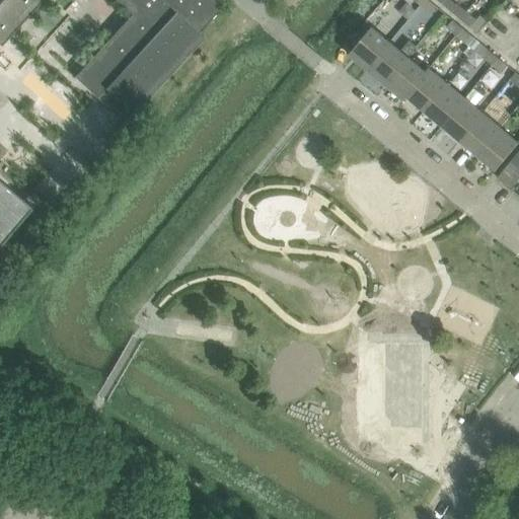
[(0,0),(0,45),(1,46),(43,0),(116,0),(132,14),(74,77),(116,116),(125,105),(134,115),(135,114),(204,38),(198,33),(224,5),(218,0),(0,0)]
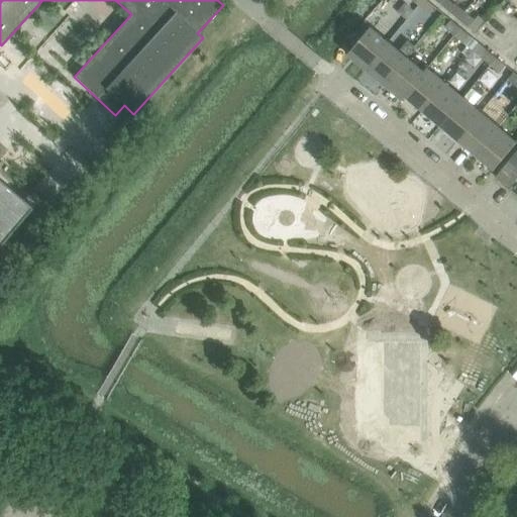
[(428,14),(434,7),(425,0),(423,0),(419,6),(428,14)]
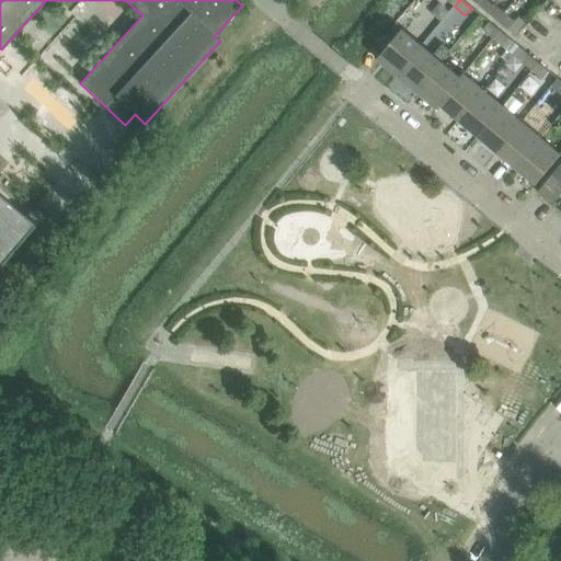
[(488,12),(497,21),(504,13),(493,4),(488,12)]
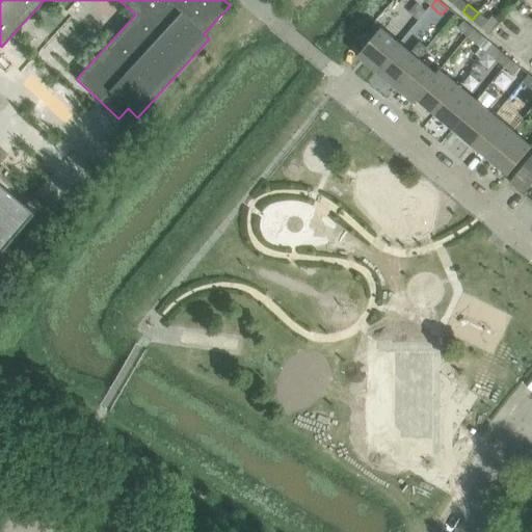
[(487,21),(478,12),(472,20),(482,28),(482,27),(487,21)]
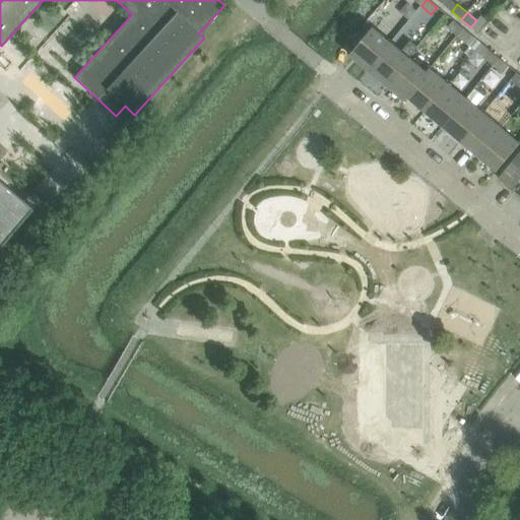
[(447,27),(457,36),(463,28),(453,20),(447,27)]
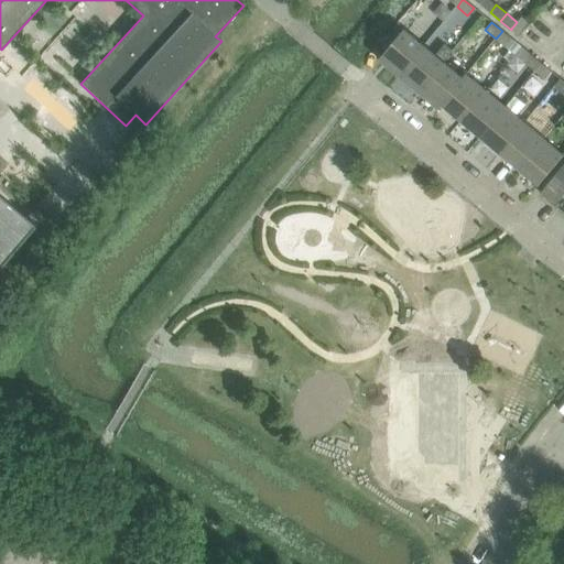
[(379,60),(400,76),(424,46),(404,30),(379,60)]
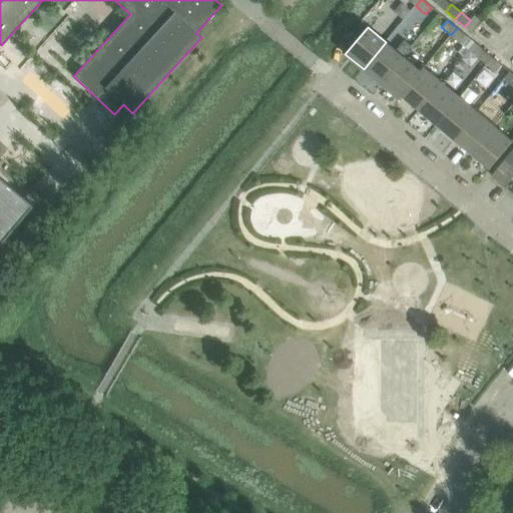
[(466,36),(457,28),(451,35),(461,43),(466,36)]
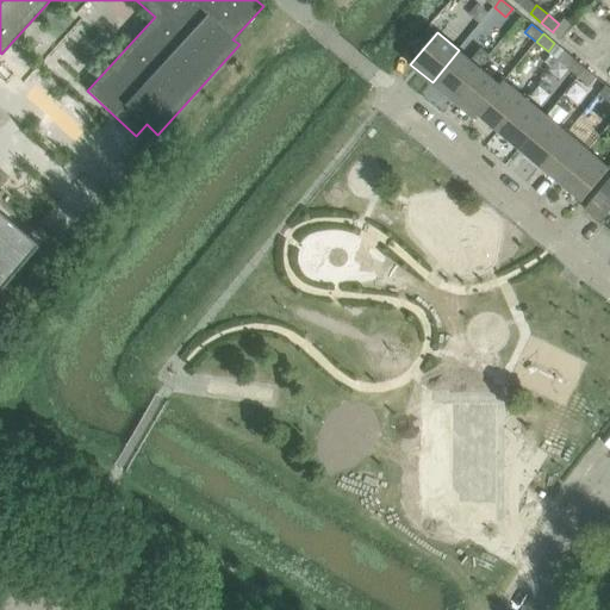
[(471,60),(459,50),(433,82),(454,100),(480,68),(479,67),(490,55),(481,48),(471,60)]
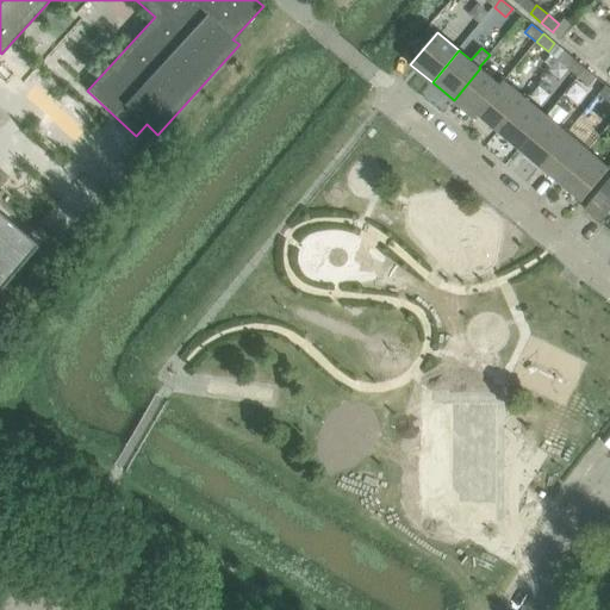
[(566,67),(578,76),(585,68),(573,58),(566,67)]
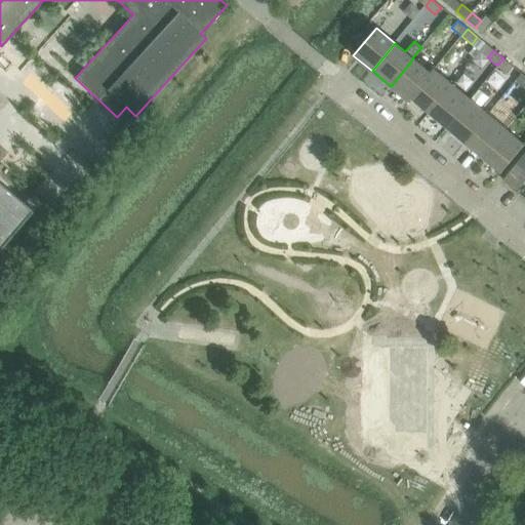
[(408,101),(411,97),(435,70),(434,69),(431,73),(413,58),(391,86),(408,101)]
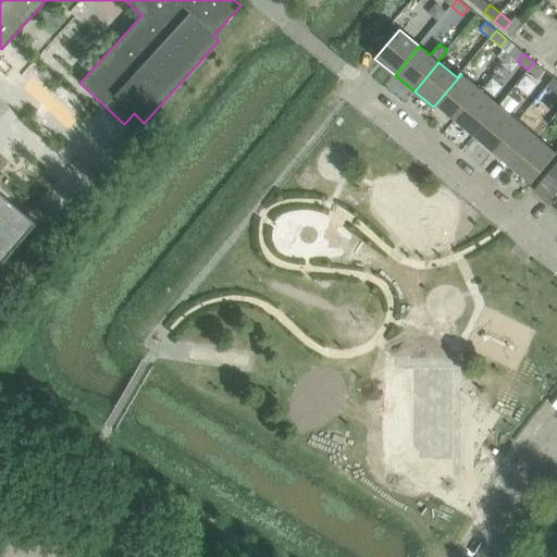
[(534,62),(528,70),(539,78),(544,71),(534,62)]
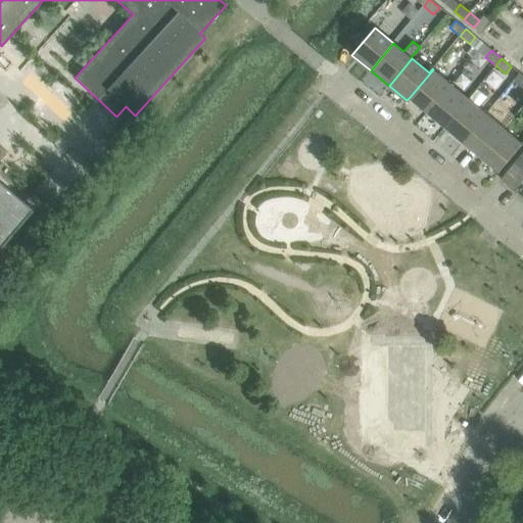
[(450,84),(433,69),(410,97),(428,111),(450,84)]
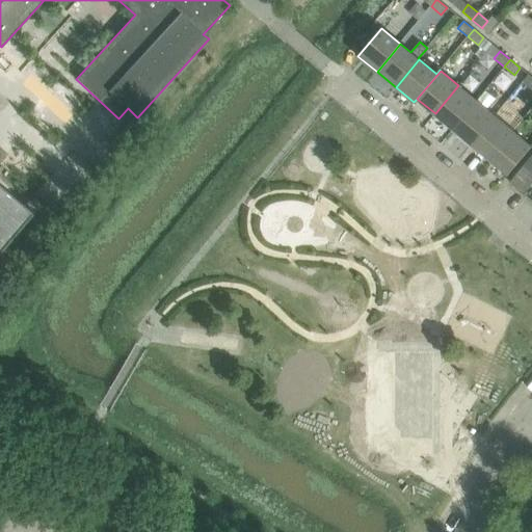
[(435,113),(453,129),(477,101),(458,85),(435,113)]
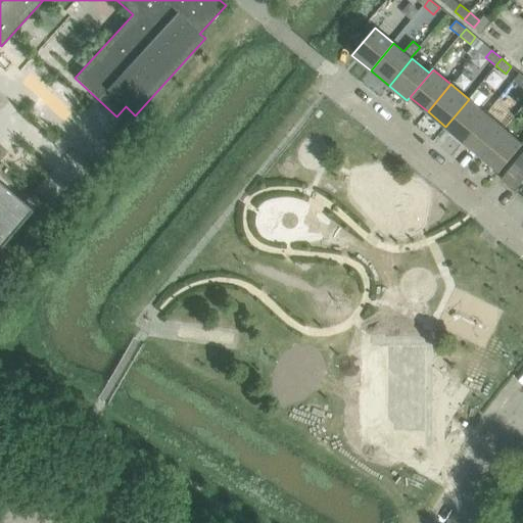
[(486,114),(469,99),(445,127),(464,142),(486,114)]
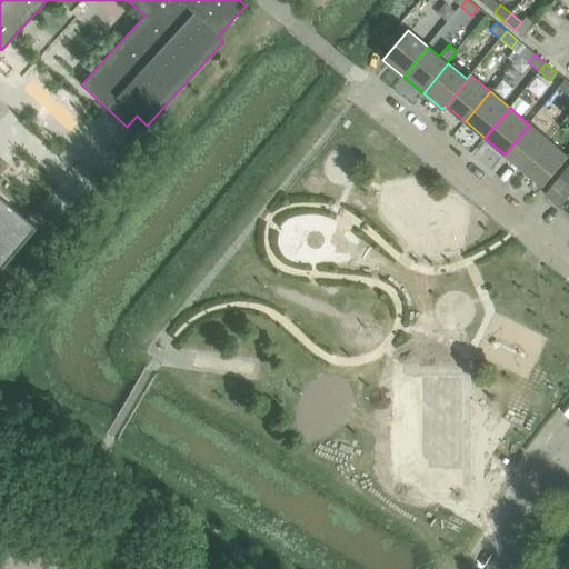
[(505,155),(525,170),(549,140),(529,125),(505,155)]
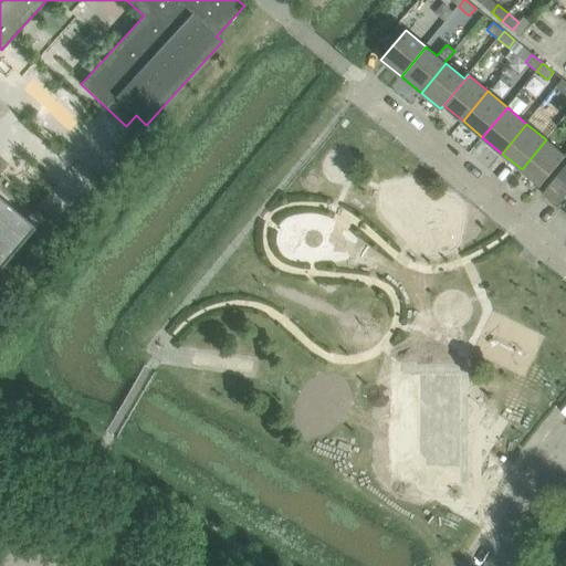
[(542,186),(565,156),(546,139),(522,169),(542,186)]
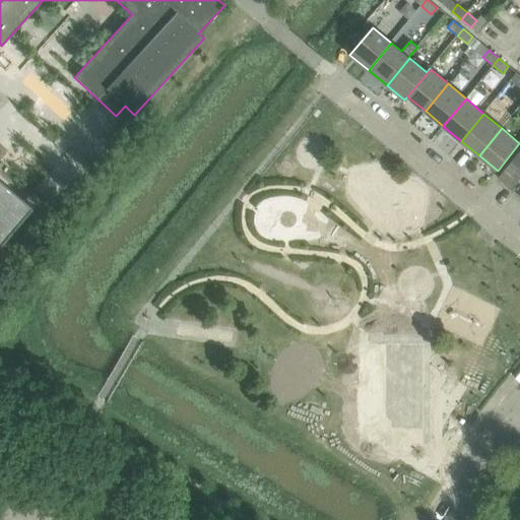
[(512,178),(519,169),(512,161),(504,172),(512,178)]
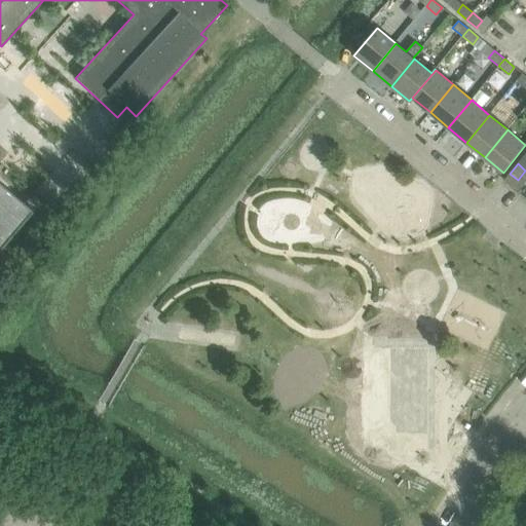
[(0,274),(36,213),(0,181),(0,274)]
